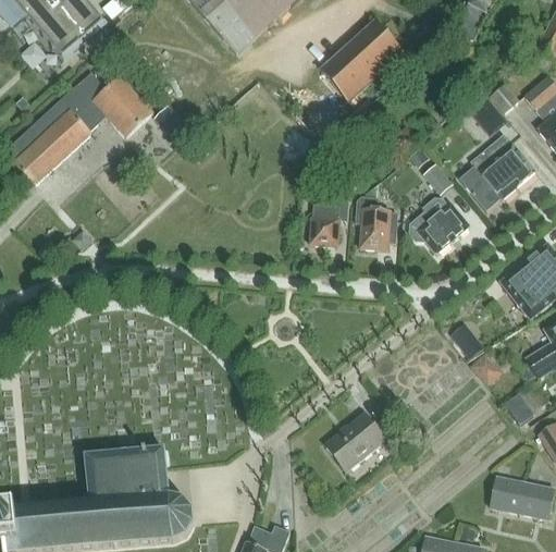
[(0,16),(15,4),(62,58),(103,22),(84,0),(0,0),(0,16)]
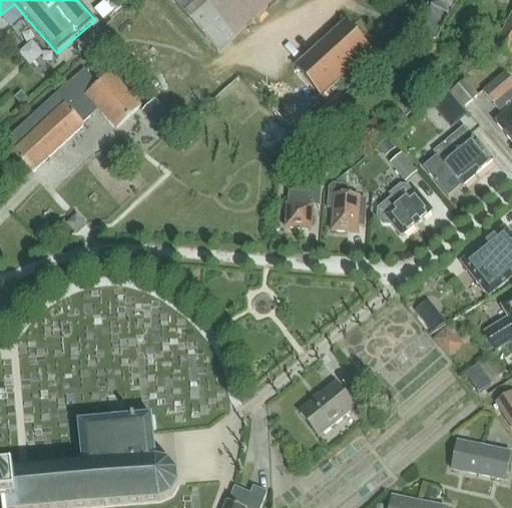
[(101,0),(109,8),(119,0),(101,0)]
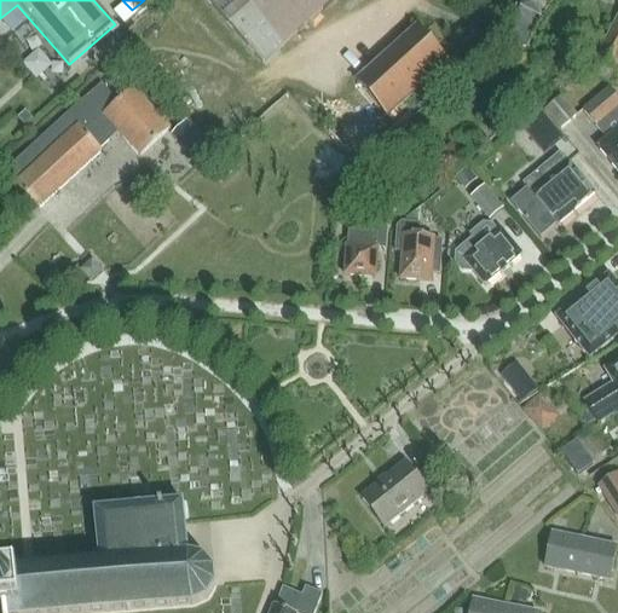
[(209,0),(261,58),(325,0),(209,0)]
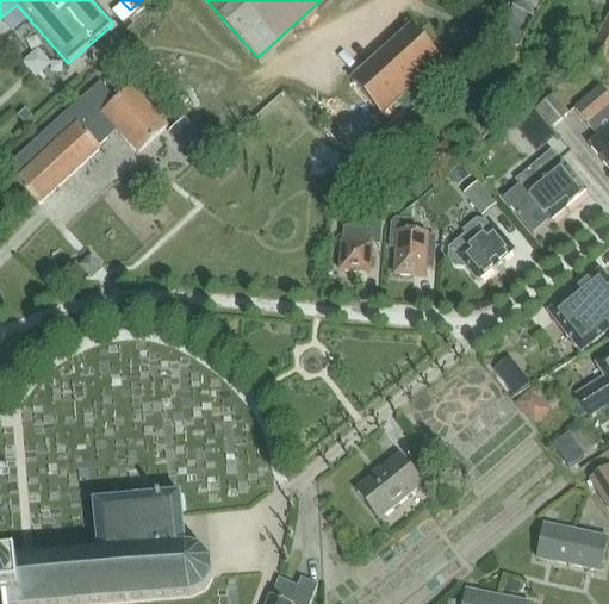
[(513,0),(508,11),(527,22),(530,12),(532,13),(538,0),(513,0)]
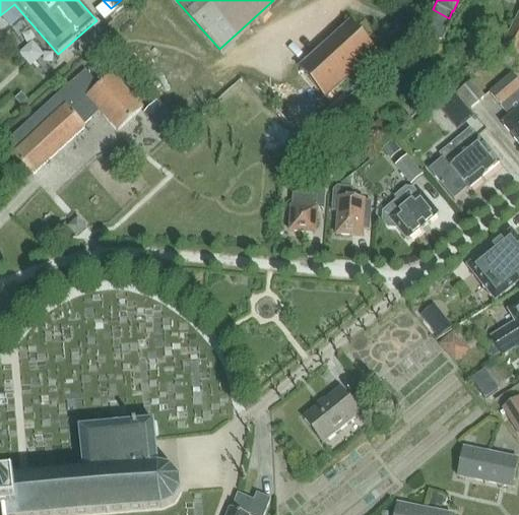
[(518,52),(518,4),(517,4),(495,49),(515,60),(518,52)]
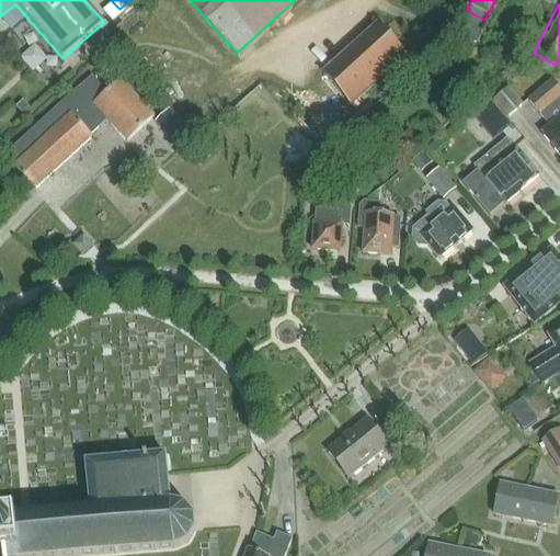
[(322,70),(351,101),(389,66),(393,71),(406,61),(401,56),(404,53),(377,21),(322,70)]
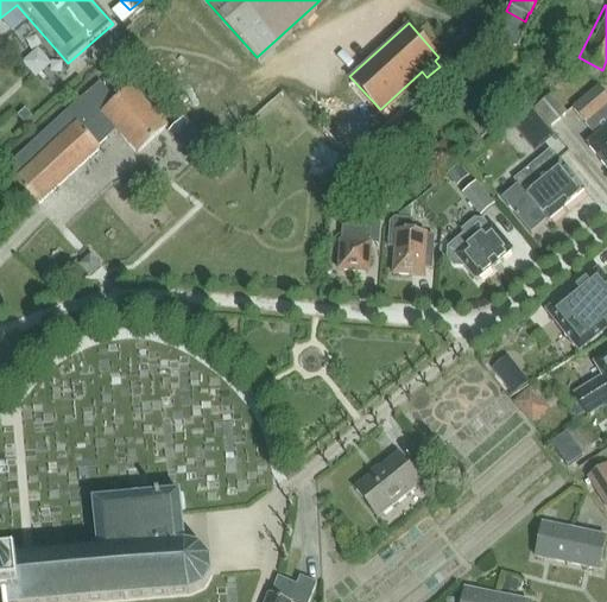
[(137,149),(166,122),(131,83),(115,97),(99,78),(1,166),(18,184),(20,182),(37,201),(97,145),(96,143),(115,125),(137,149)]
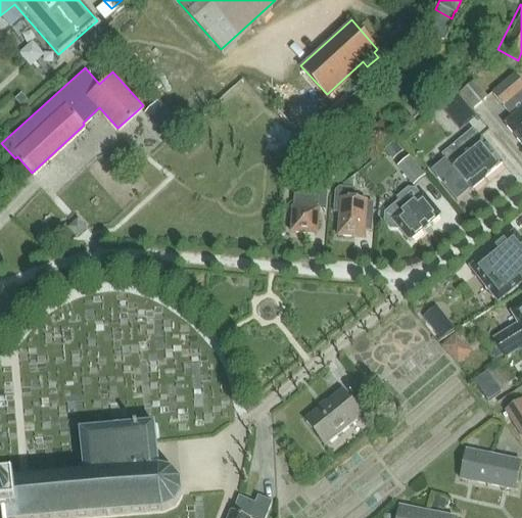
[(521,81),(514,71),(491,90),(503,103),(501,104),(510,115),(504,121),(521,142),(521,81)]
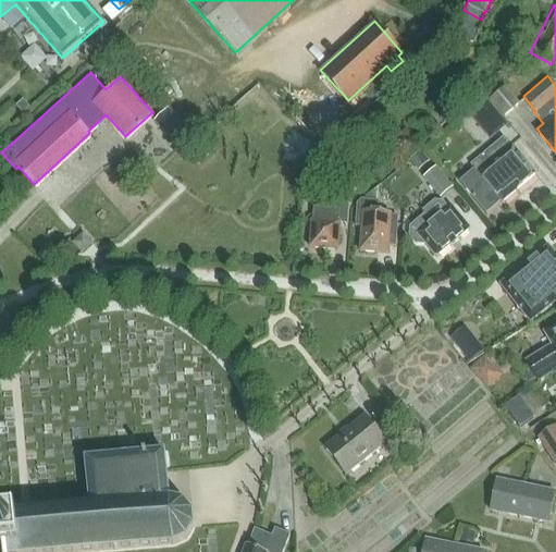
[(517,99),(505,85),(490,97),(502,111),(517,99)]
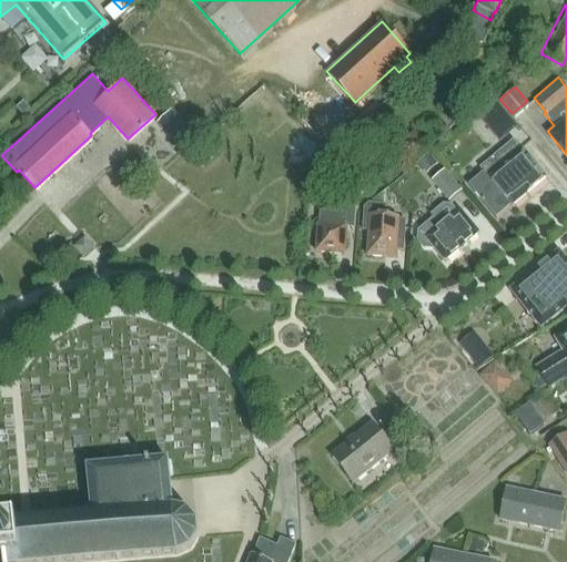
[(22,96),(16,103),(22,110),(29,104),(22,96)]
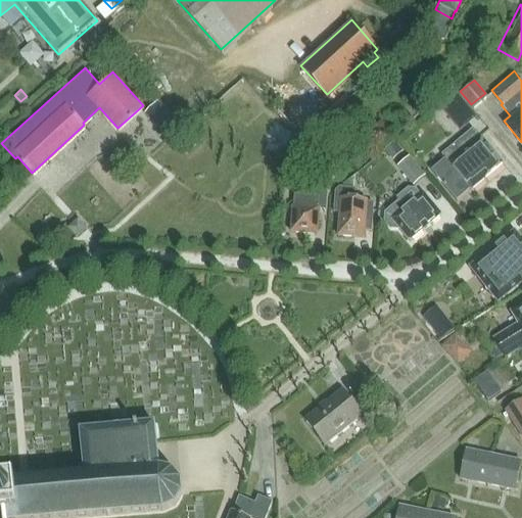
[(440,102),(458,124),(473,110),(472,109),(456,90),(440,102)]
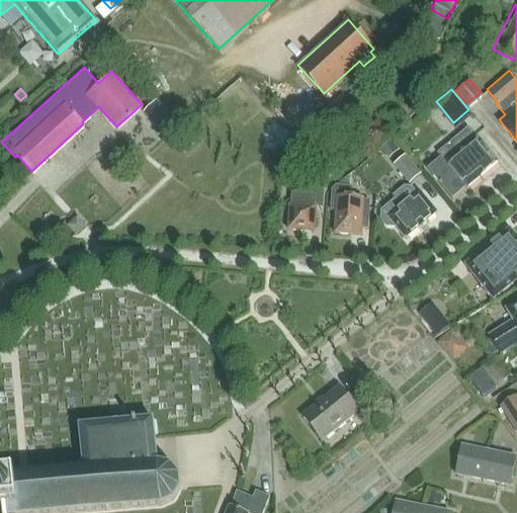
[(161,129),(173,117),(154,96),(142,107),(161,129)]
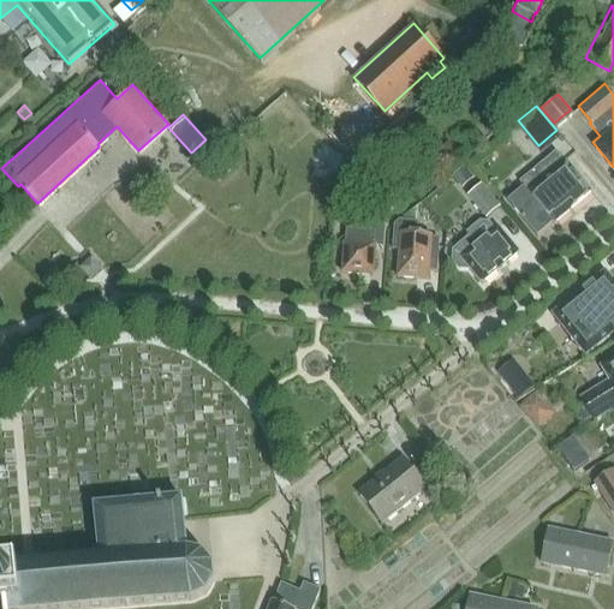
[(459,147),(448,137),(436,151),(448,161),(459,147)]
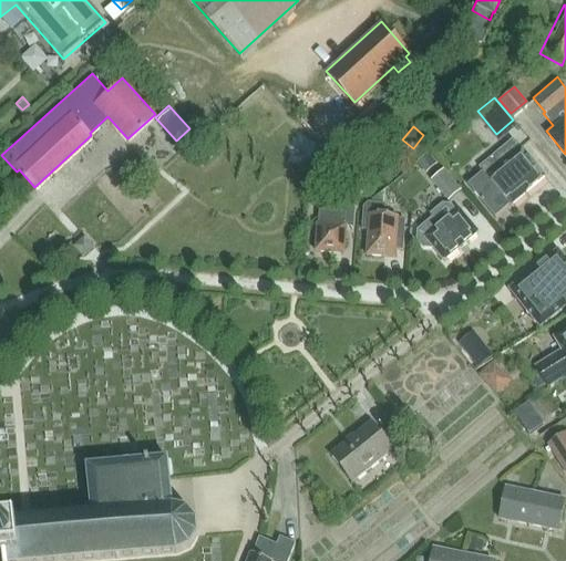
[(510,203),(544,174),(521,146),(512,136),(477,164),(482,168),(466,180),(493,213),(507,200),(510,203)]
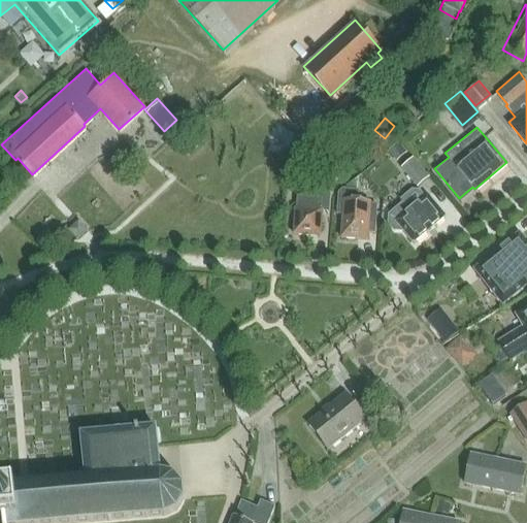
[(396,158),(406,150),(397,139),(387,148),(396,158)]
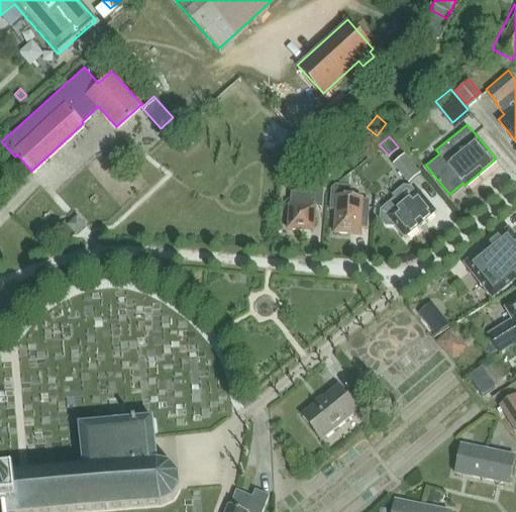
[(408,180),(419,171),(403,151),(393,161),(408,180)]
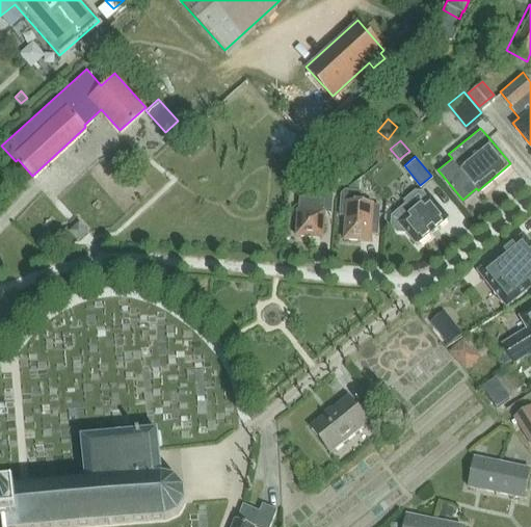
[(326,186),(325,199),(334,200),(335,186),(326,186)]
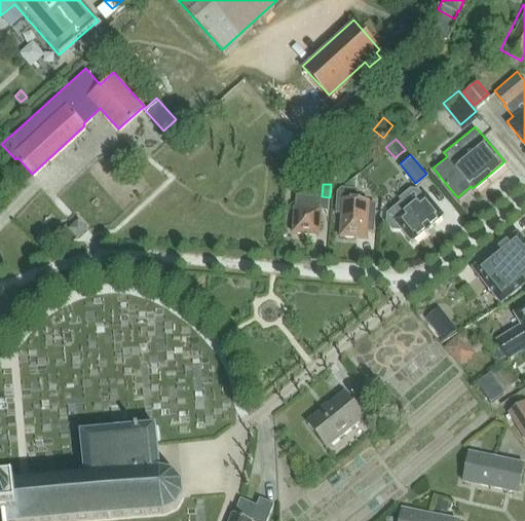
[(358,186),(340,185),(336,188),(334,211),(341,211),(339,233),(365,235),(368,198),(357,197),(358,186)]
